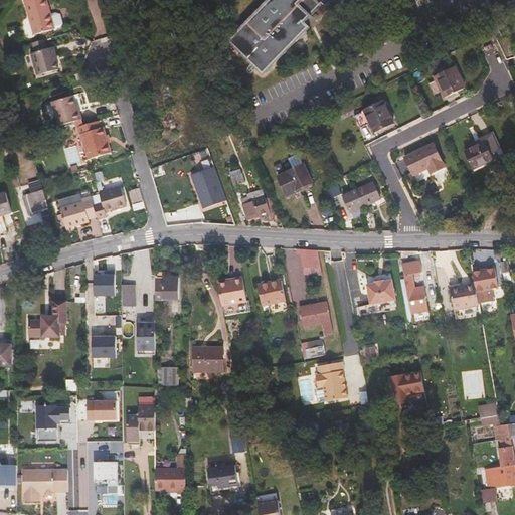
[(23,0),(34,34),(54,29),(50,14),(45,0),(23,0)]
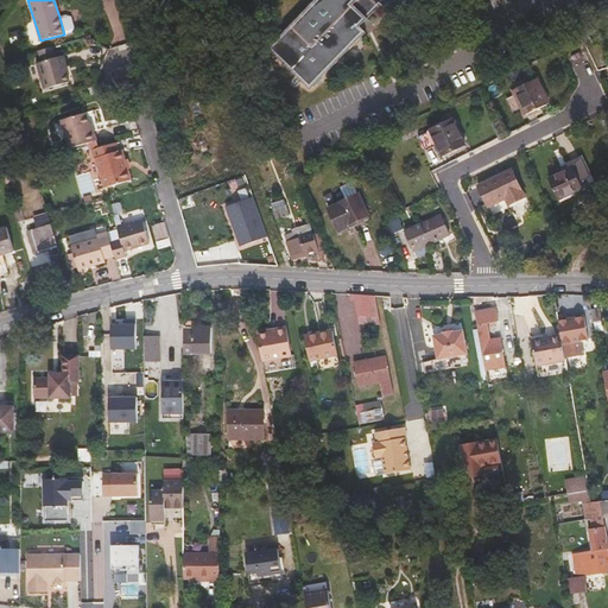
[(315,0),(267,49),(320,100),(348,70),(337,61),(359,38),(359,26),(378,7),(382,11),(392,0),(315,0)]
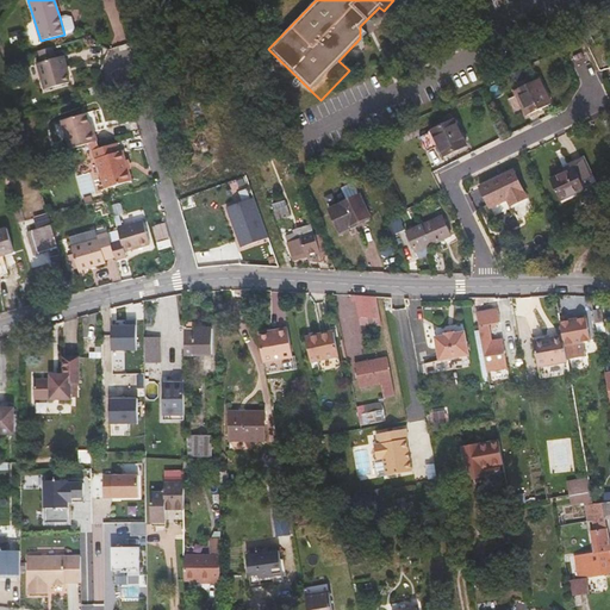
[(66,14),(60,17),(64,35),(72,32),(75,29),(72,17),(66,14)]
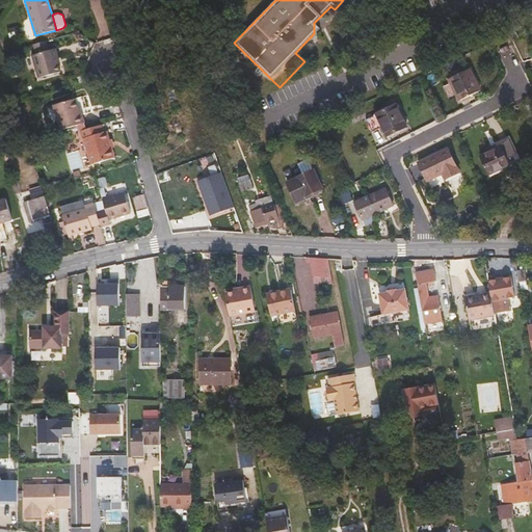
[(57,59),(59,58),(56,48),(51,50),(49,41),(35,45),(37,54),(32,55),(38,78),(61,72),(59,65),(57,59)]
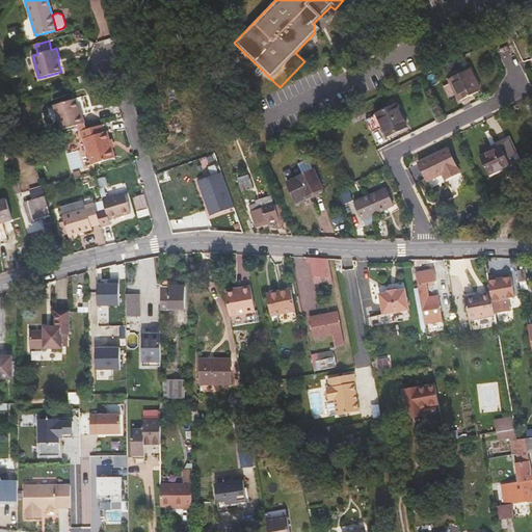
[(459,101),(473,95),(480,90),(470,69),(449,79),(459,101)]
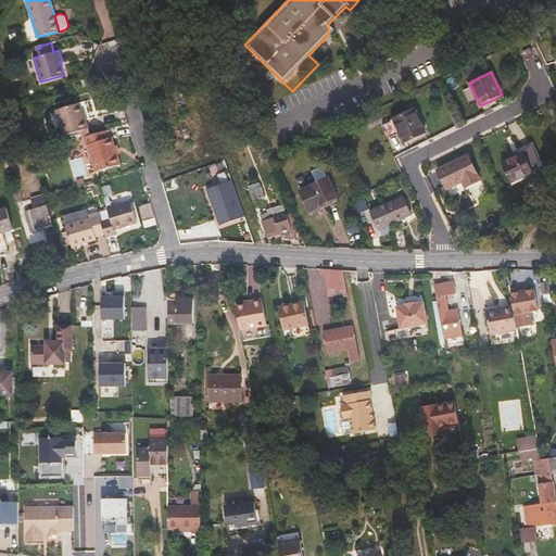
[(495,101),(494,99),(480,105),(469,83),(467,84),(479,110),(495,101)]
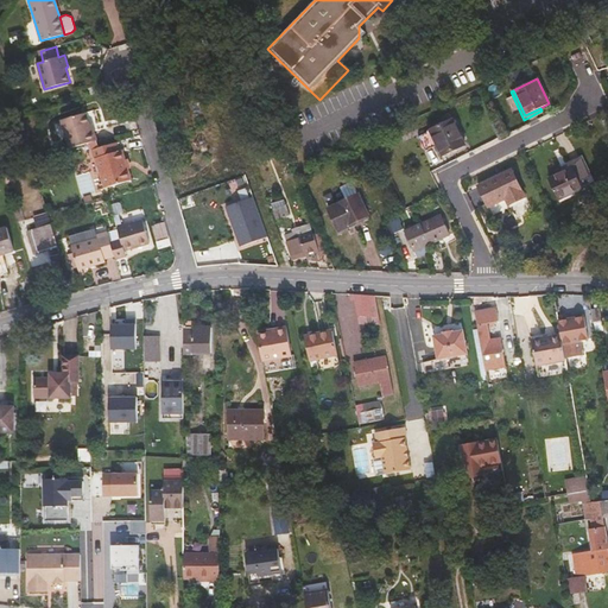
[(87,113),(62,120),(70,149),(89,143),(96,140),(94,128),(90,130),(89,124),(87,113)]
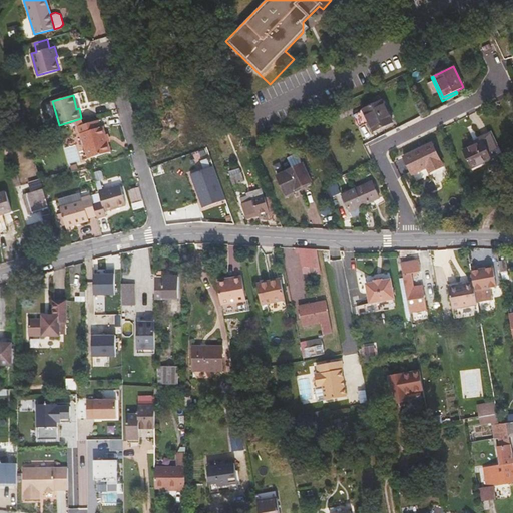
[(364,109),(382,100),(379,95),(361,103),(364,109)]
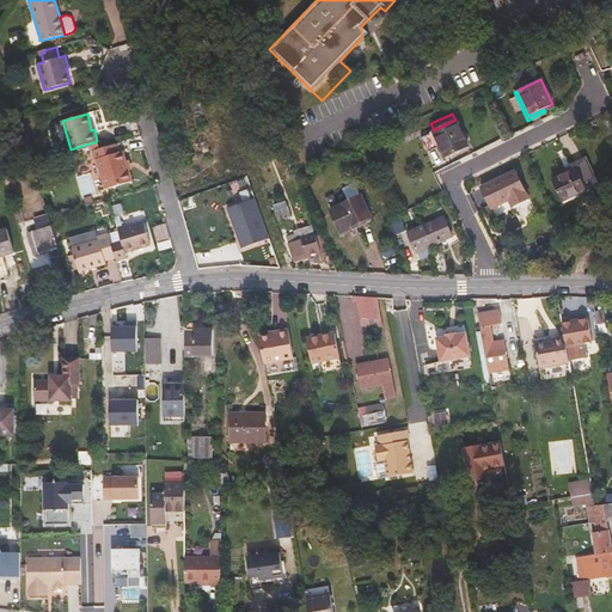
[(244,129),(254,126),(250,116),(244,117),(240,120),(244,129)]
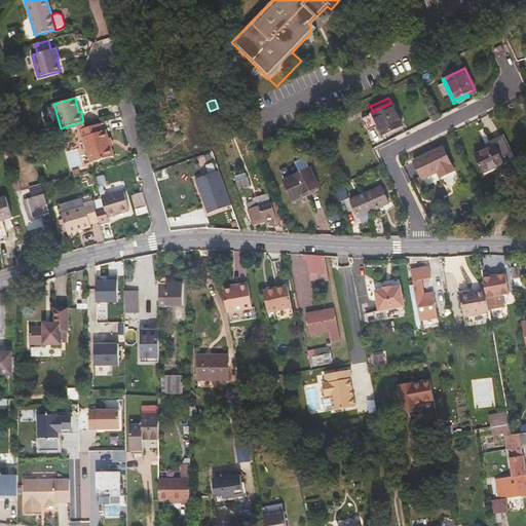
[(373,112),(372,113),(383,135),(396,128),(403,125),(391,103),(373,112)]
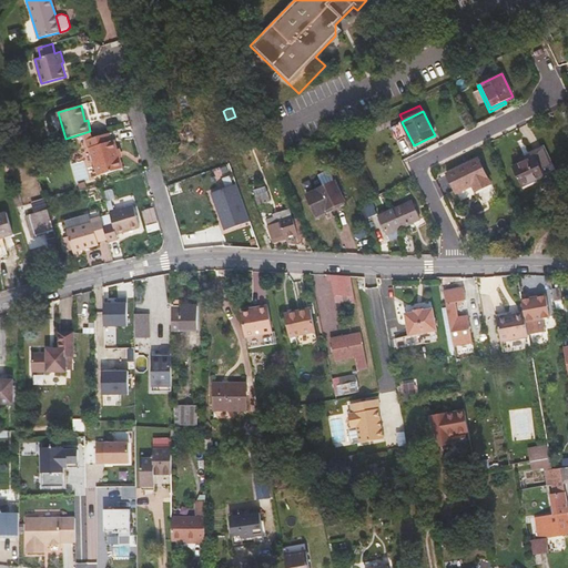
[(232,134),(241,131),(235,117),(226,120),(232,134)]
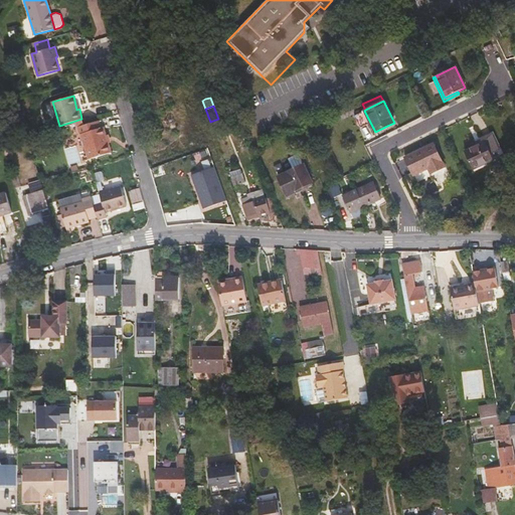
[(388,128),(387,126),(375,132),(364,111),(362,112),(374,135),(388,128)]
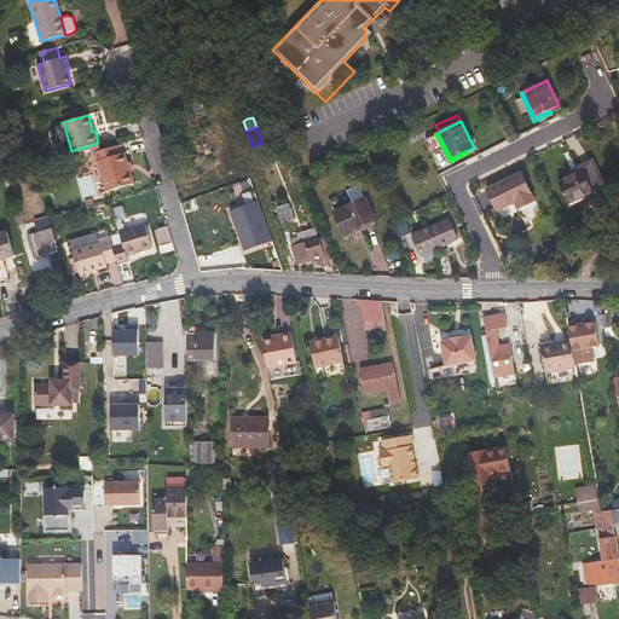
[(142,139),(122,143),(125,152),(143,149),(142,139)]
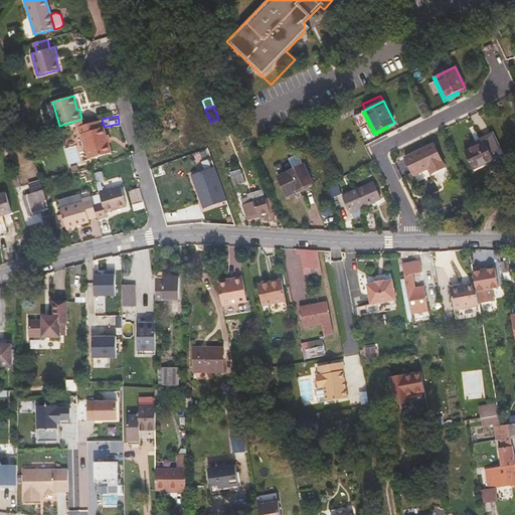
[(102,128),(100,121),(83,125),(81,119),(75,121),(79,135),(81,135),(89,159),(112,153),(109,143),(106,135),(104,127),(102,128)]
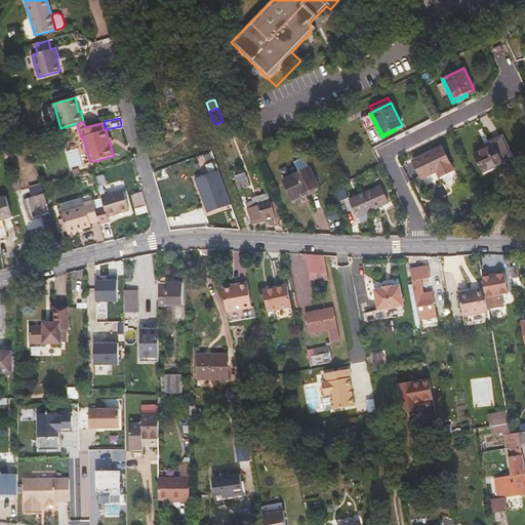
[(510,152),(501,136),(488,144),(489,147),(474,154),(482,172),(503,163),(500,156),(510,152)]
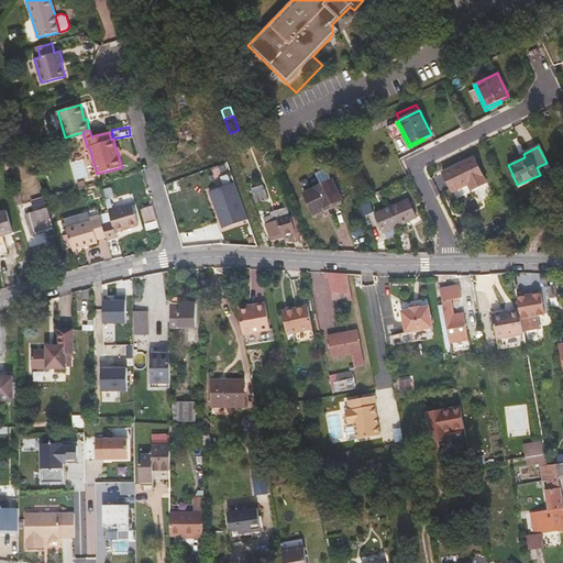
[(472,189),(486,183),(474,157),(443,173),(452,191),(468,184),(472,189)]
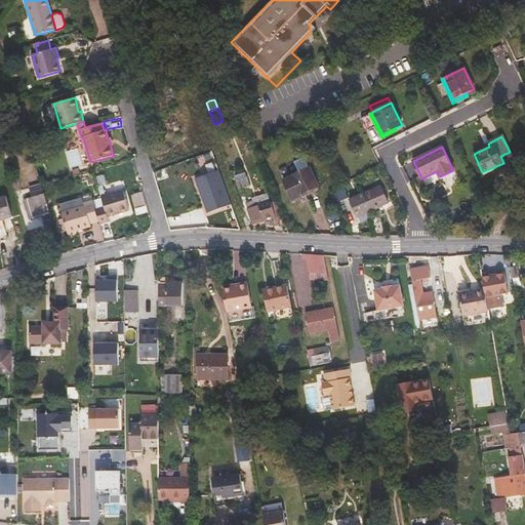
[(68,151),(71,167),(83,165),(79,148),(68,151)]
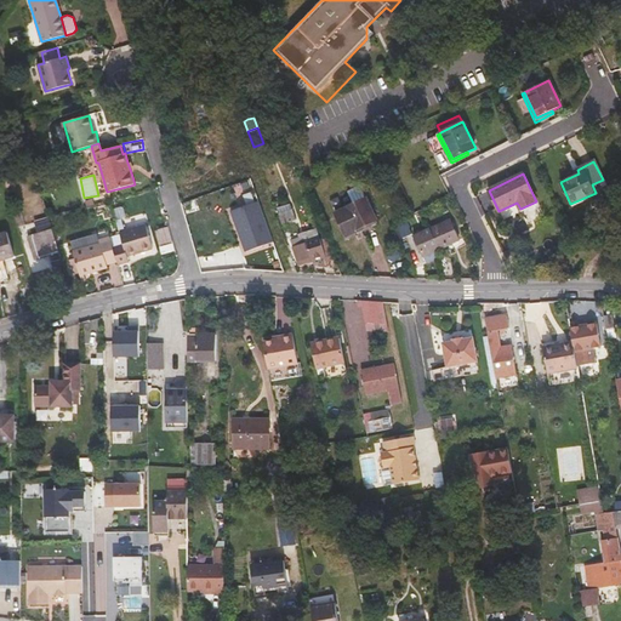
[(335,210),(346,234),(358,228),(358,226),(377,218),(368,195),(335,210)]
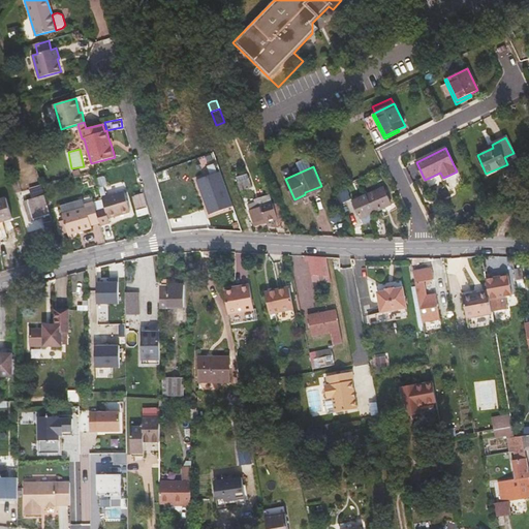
[(220,172),(197,180),(210,215),(234,206),(220,172)]
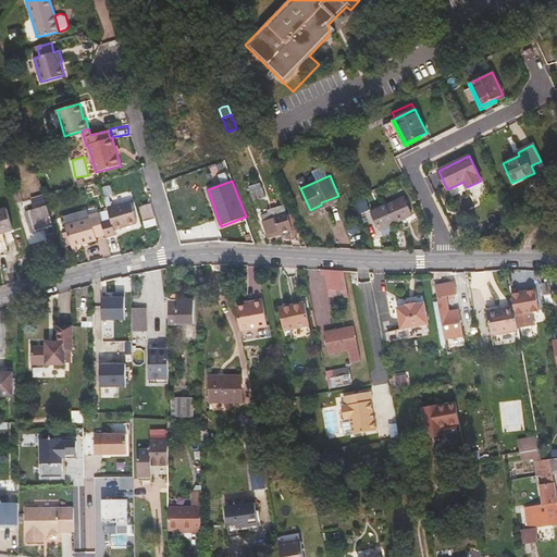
[(254,200),(264,197),(262,188),(250,192),(254,200)]
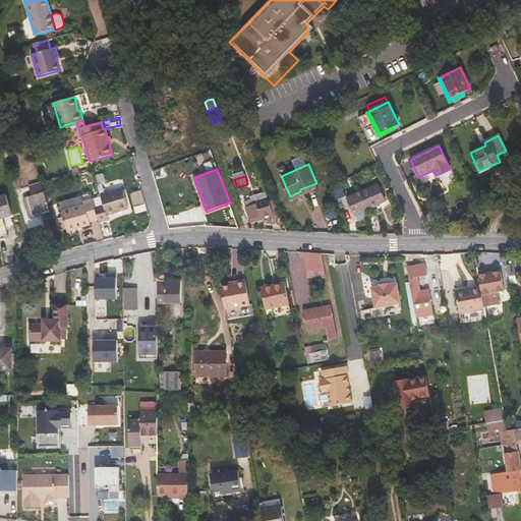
[(335,201),(346,196),(340,184),(333,187),(335,191),(331,192),(335,201)]
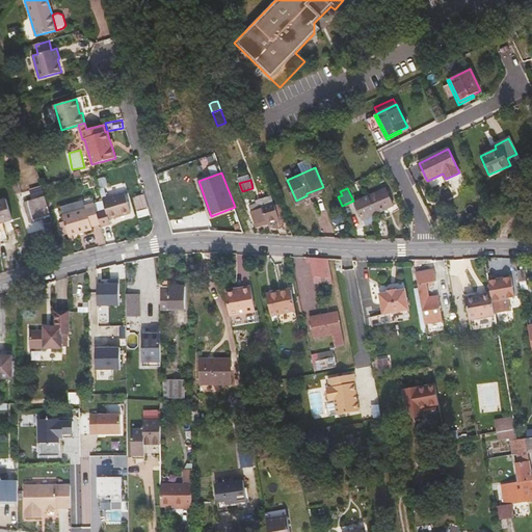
[(363,198),(370,215),(389,207),(380,190),(363,198)]
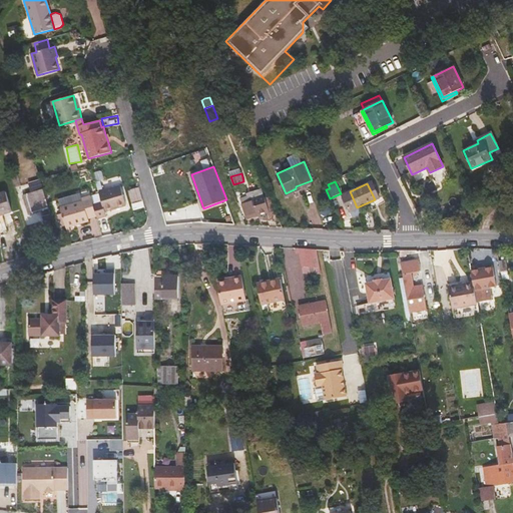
[(97,218),(106,215),(105,211),(126,205),(120,185),(98,191),(99,194),(101,201),(93,203),(96,216),(97,218)]
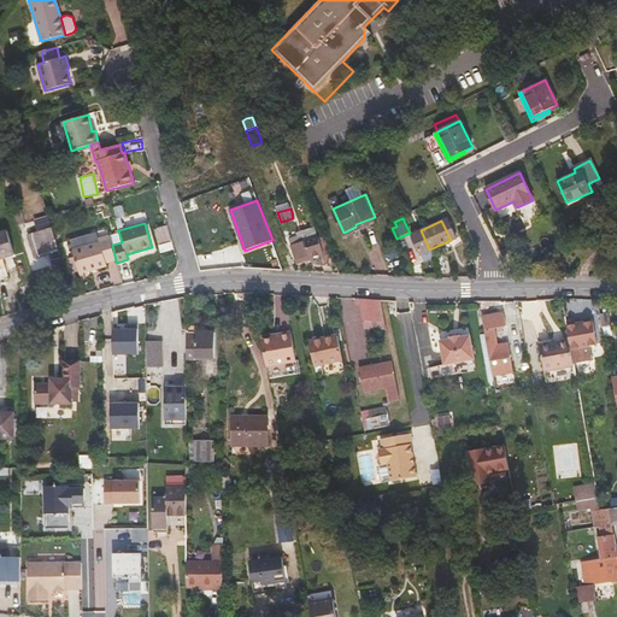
[(53,266),(63,264),(52,228),(27,235),(34,259),(51,254),(53,266)]
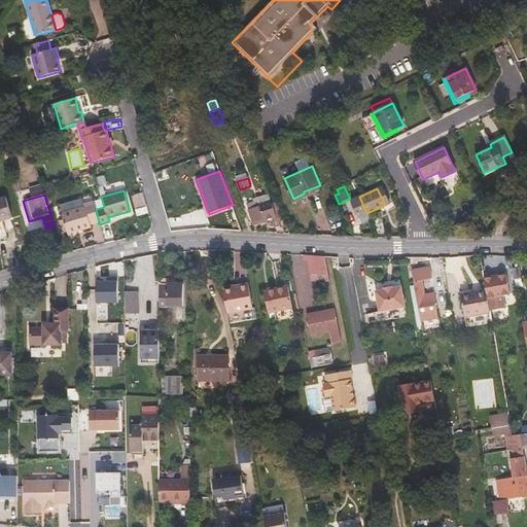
[(253,222),(264,218),(265,221),(277,217),(272,203),(270,203),(267,195),(256,199),(258,202),(247,206),(253,222)]
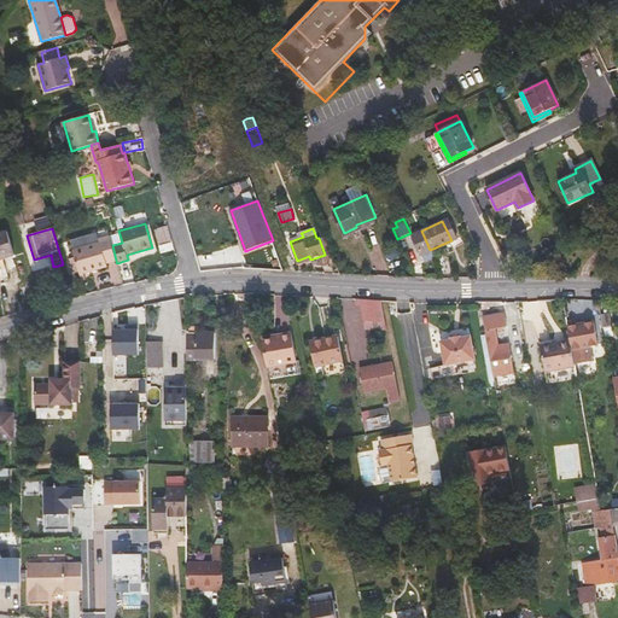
[(0,260),(15,256),(7,231),(0,232),(0,260)]
